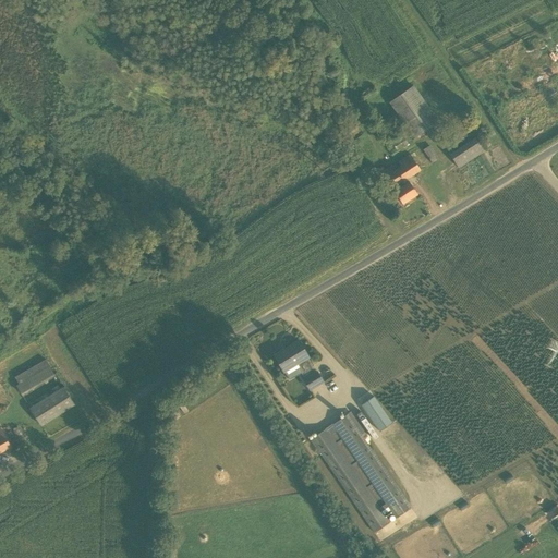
[(414,137),(437,122),(412,85),(389,100),(414,137)]
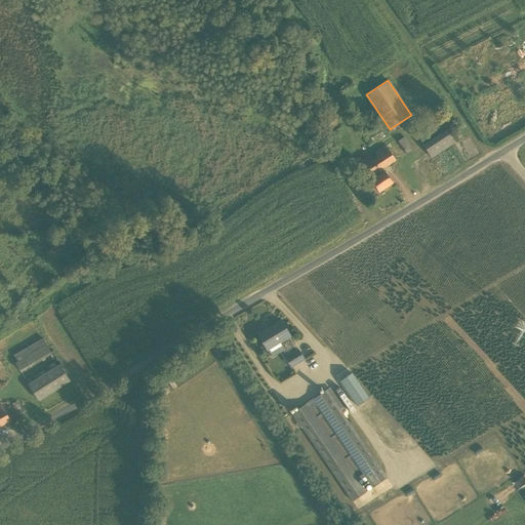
[(379,127),(363,137),(369,146),(385,135),(379,127)]
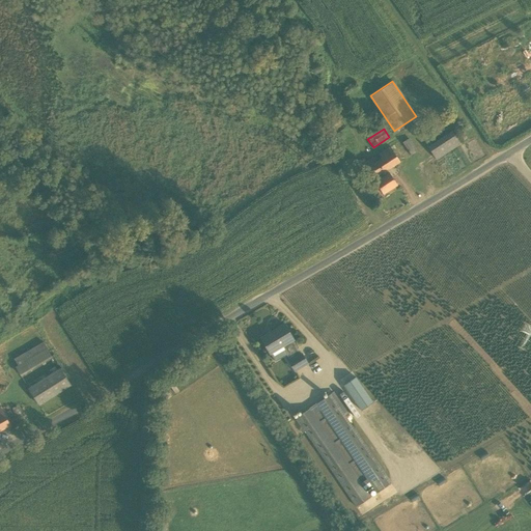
[(436,160),(462,142),(453,130),(427,146),(436,160)]
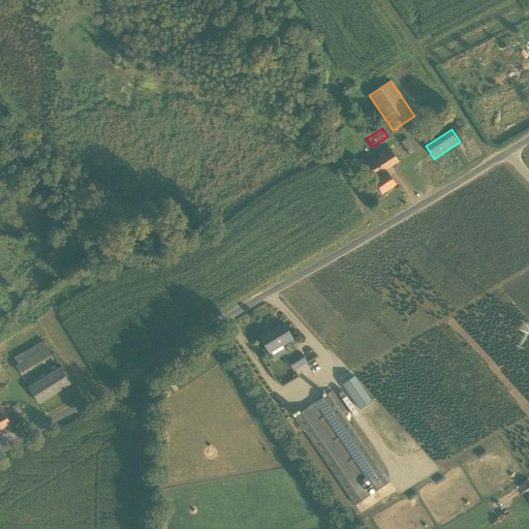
[(462,141),(466,137),(462,131),(458,134),(462,141)]
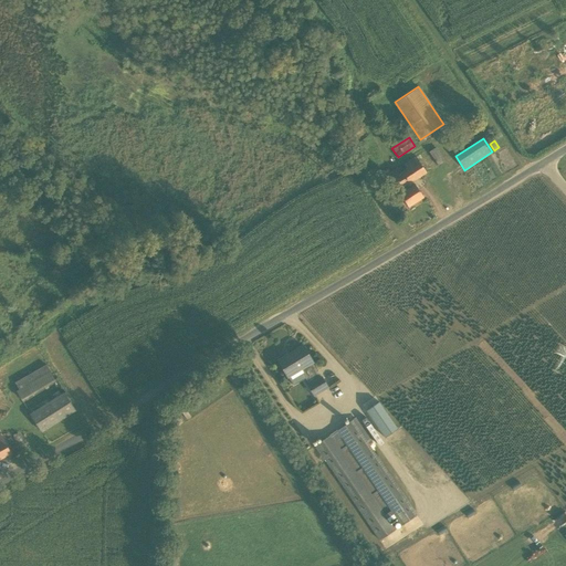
[(429,152),(438,165),(444,160),(436,148),(429,152)]
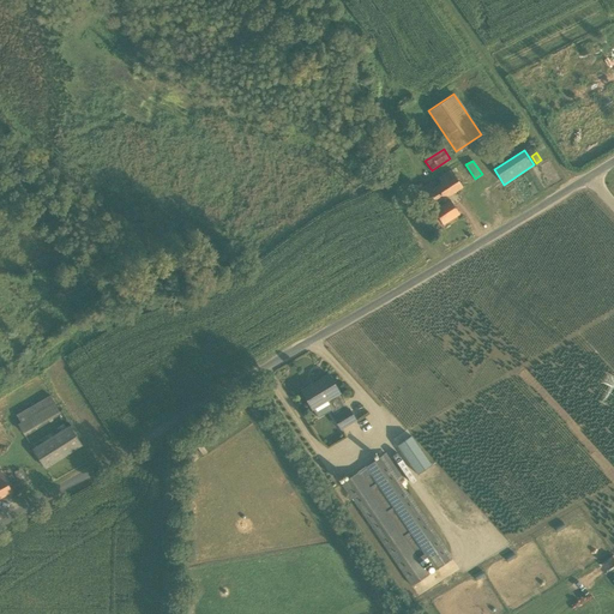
[(449,197),(463,187),(451,169),(439,178),(441,182),(432,188),(428,182),(420,190),(431,208),(440,202),(443,205),(434,210),(443,224),(459,214),(449,197)]
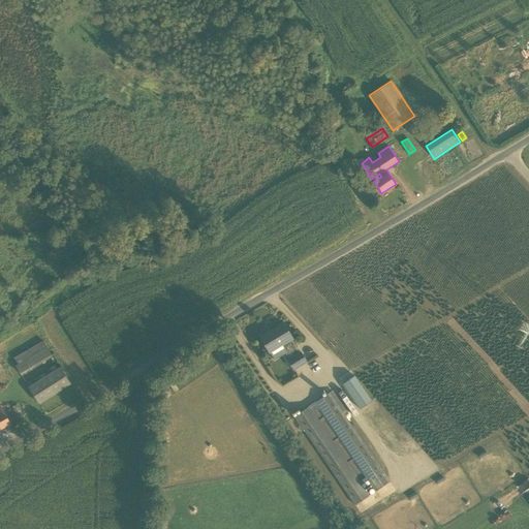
[(300,352),(291,339),(292,339),(283,323),(260,337),(269,352),(282,344),(287,352),(285,353),(288,359),(288,360),(293,369),(306,362),(301,352),(300,352)]
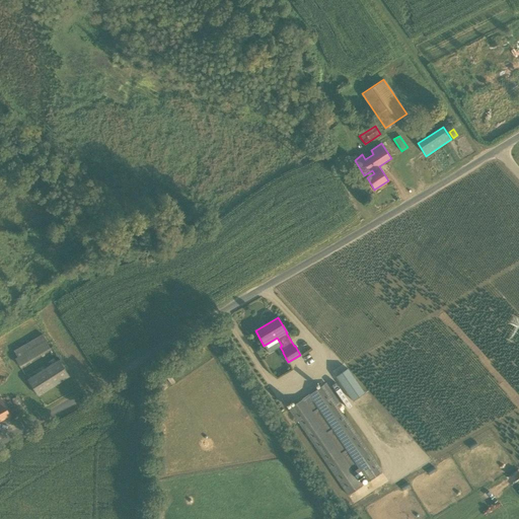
[(42,335),(24,345),(14,350),(22,364),(32,359),(50,349),(42,335)]
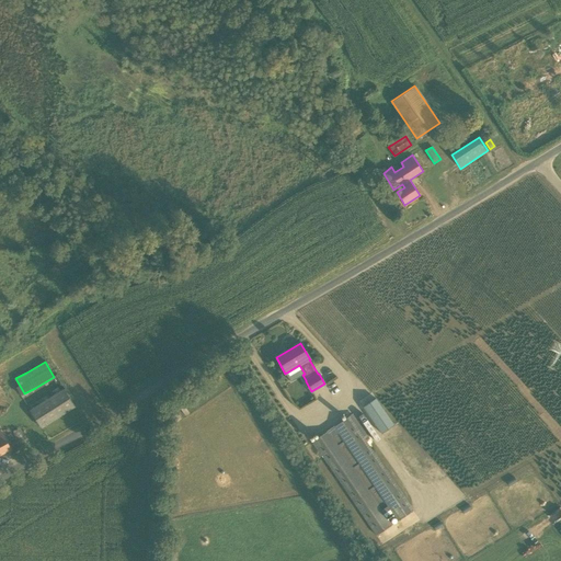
[(30,410),(31,410),(42,427),(75,408),(63,389),(36,405),(34,402),(27,407),(30,410)]
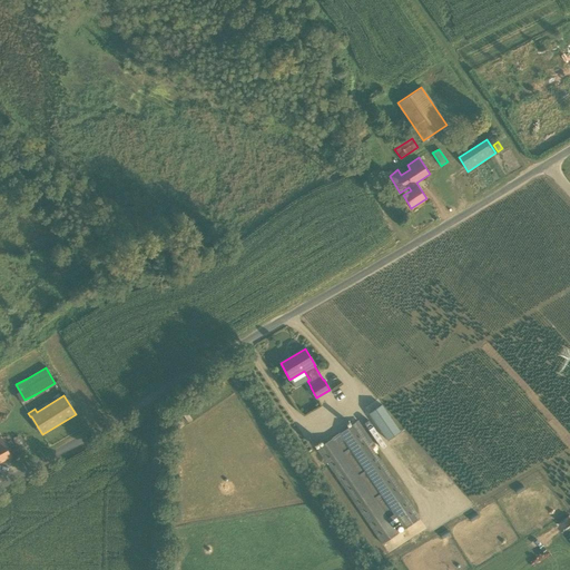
[(382,408),(369,416),(386,443),(400,434),(382,408)]
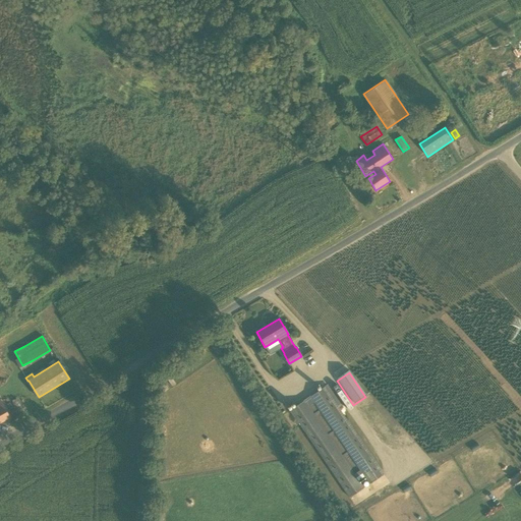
[(324,387),(310,396),(290,410),(350,497),(363,487),(312,413),(307,406),(314,402),(319,408),(370,483),(384,474),(324,387)]
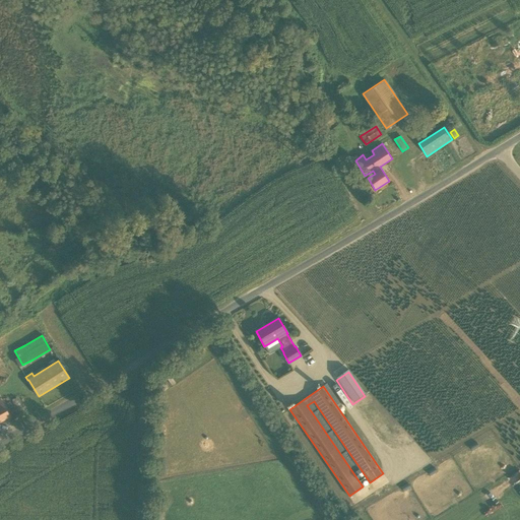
[(0,421),(10,416),(2,402),(0,402),(0,421)]
